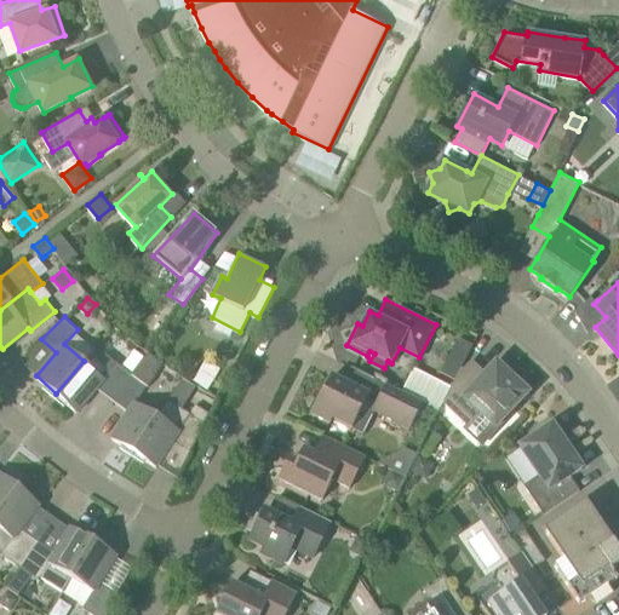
[(441,371),(456,378),(462,366),(474,343),(459,335),(441,371)]
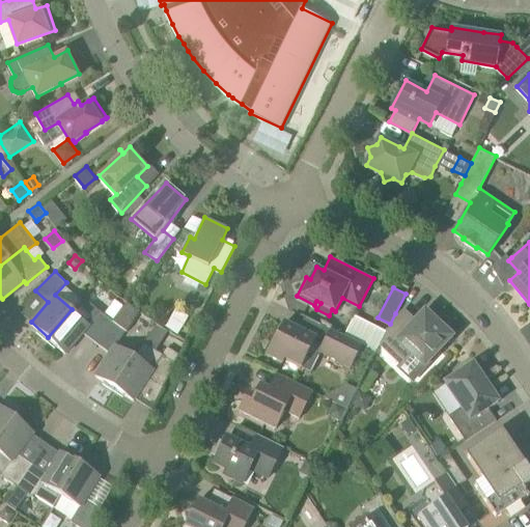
[(127,301),(113,320),(96,341),(110,352),(95,375),(115,387),(135,356),(116,343),(124,331),(126,329),(140,310),(127,301)]
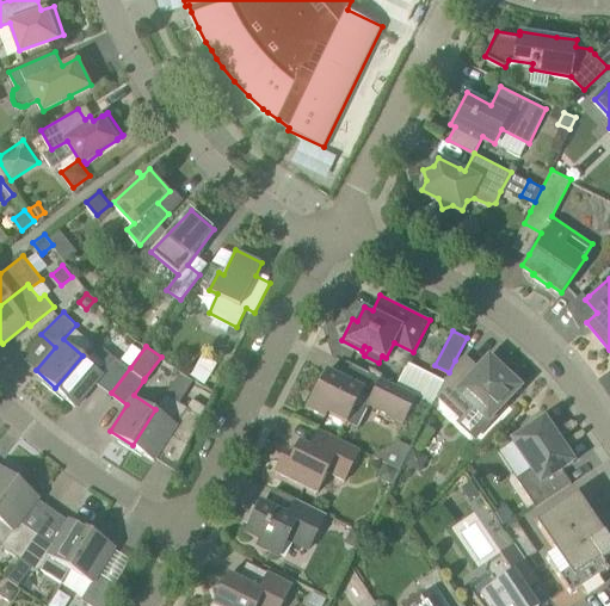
[(93,364),(82,356),(55,388),(75,404),(96,382),(111,393),(130,368),(116,357),(106,348),(93,364)]
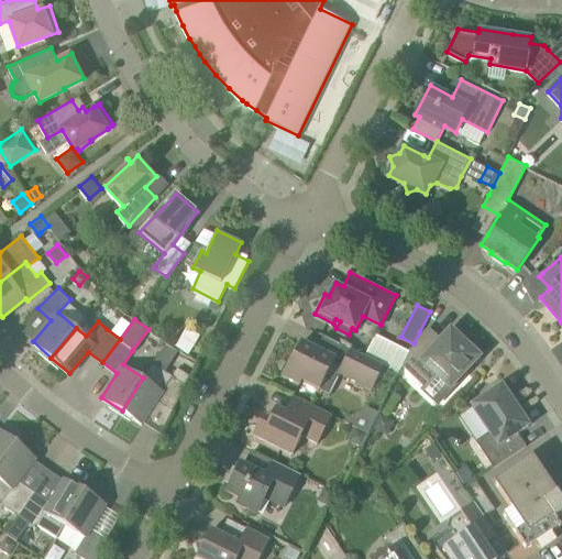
[(403,363),(423,383),(420,387),(439,403),(466,373),(464,371),(481,353),(451,324),(440,336),(428,325),(419,332),(414,343),(409,351),(403,363)]
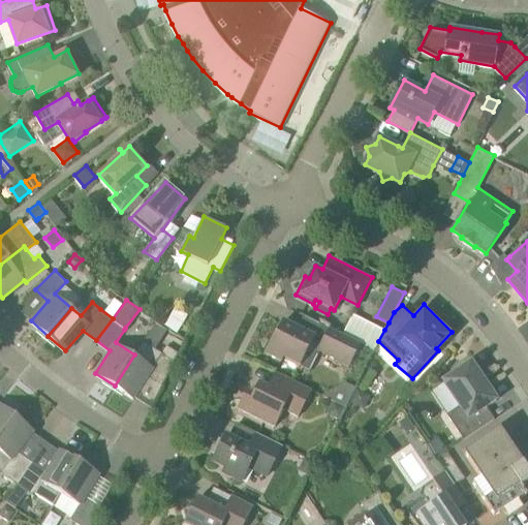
[(176,305),(172,313),(164,323),(178,331),(184,320),(189,312),(176,305)]
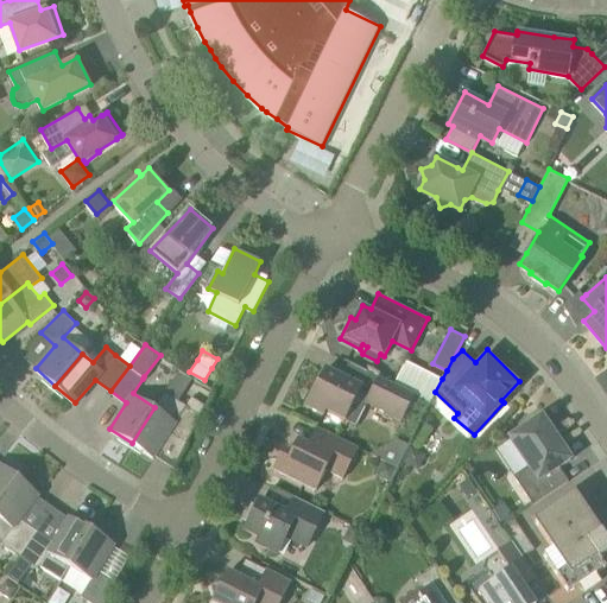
[(442,376),(405,357),(393,381),(430,399),(442,376)]
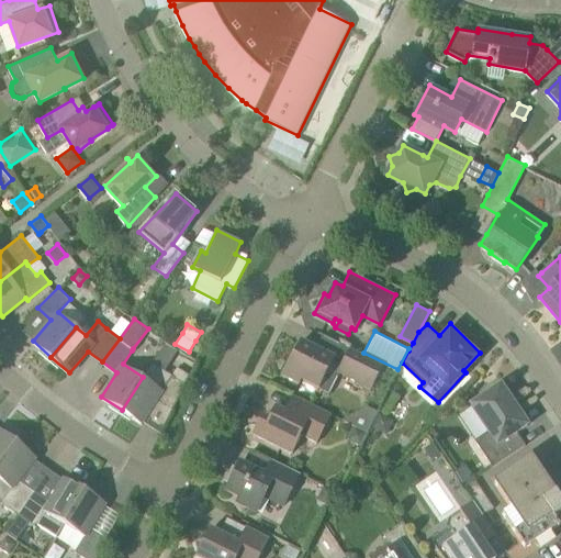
[(302,378),(320,387),(335,356),(301,339),(284,374),(301,382),(302,378)]
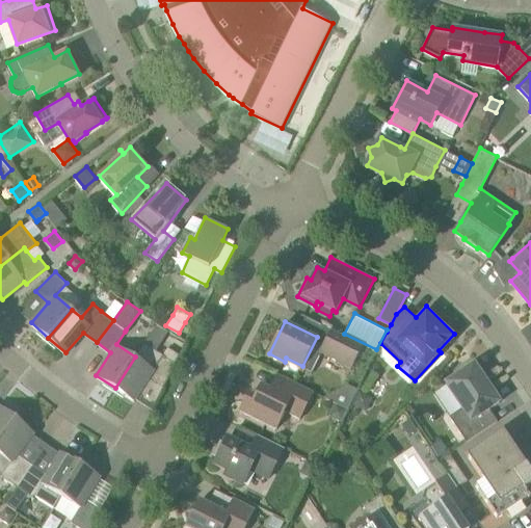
[(346,336),(345,336),(330,328),(320,349),(352,366),(363,345),(363,344),(346,336)]
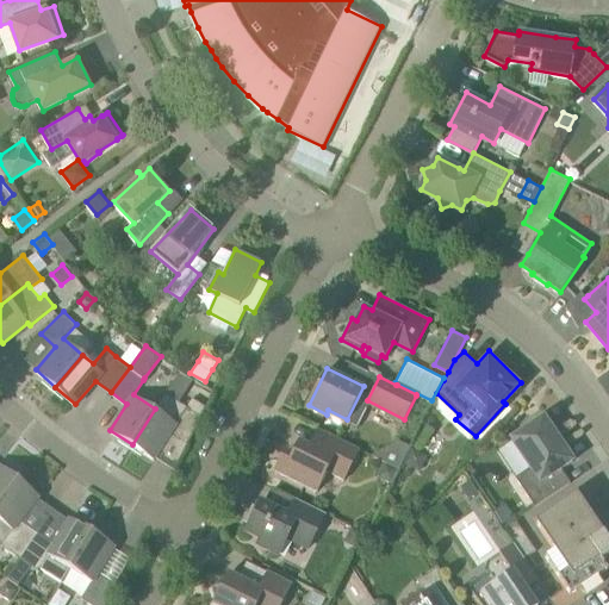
[(166,392),(155,409),(132,444),(154,459),(171,432),(187,443),(202,415),(206,405),(192,397),(187,405),(166,392)]
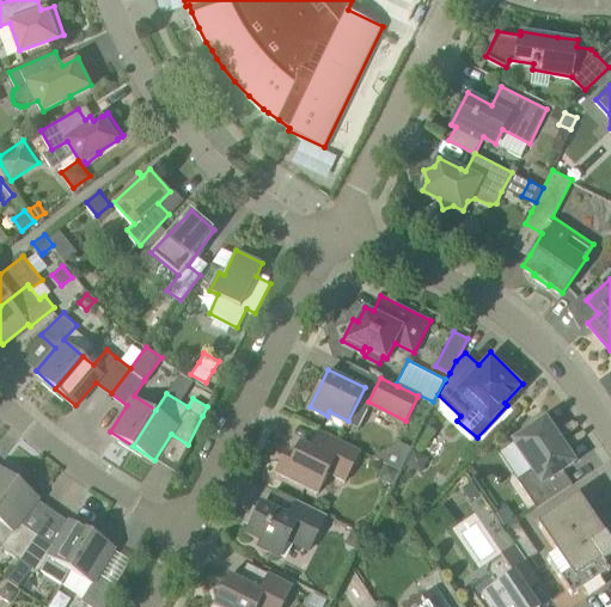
[(547,417),(514,439),(533,467),(518,477),(537,506),(573,483),(564,468),(575,460),(547,417)]
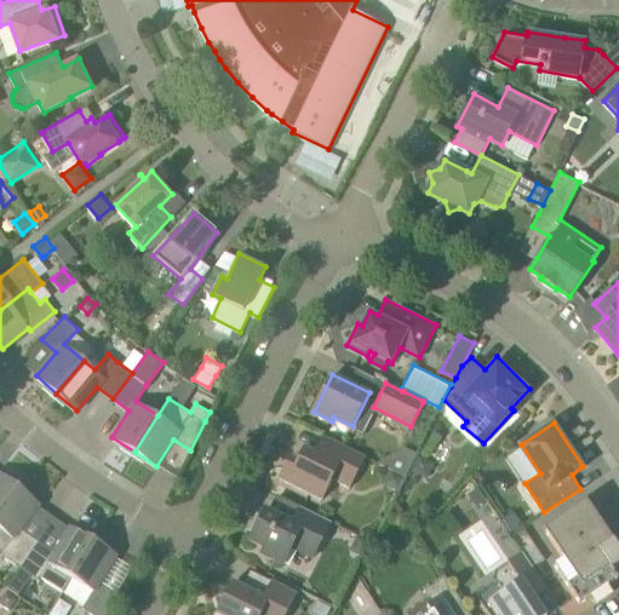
[(350,486),(366,454),(324,434),(315,452),(305,447),(299,460),(291,457),(280,477),(322,499),(333,477),(350,486)]
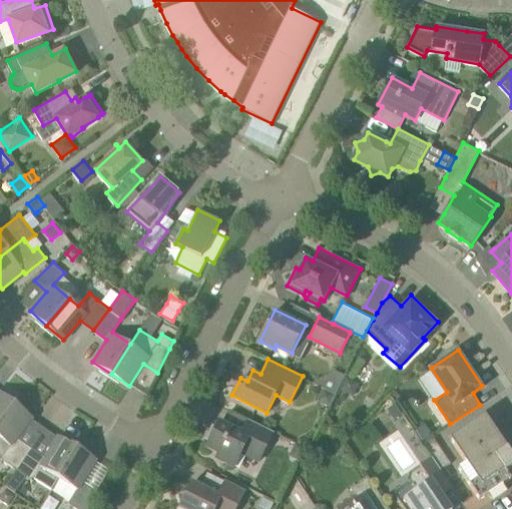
[(324,387),(335,393),(345,373),(334,368),(313,379),(312,382),(324,387)]
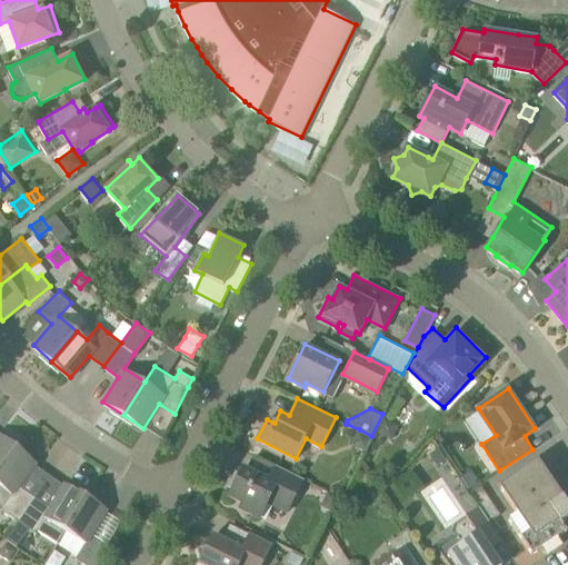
[(378,432),(391,438),(399,424),(385,417),(378,432)]
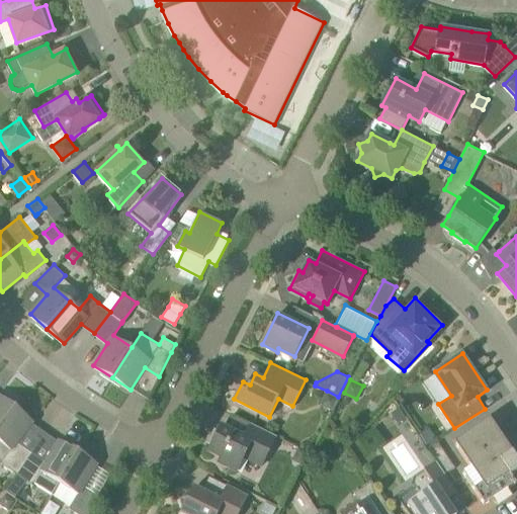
[(321,403),(332,409),(338,397),(327,391),(321,403)]
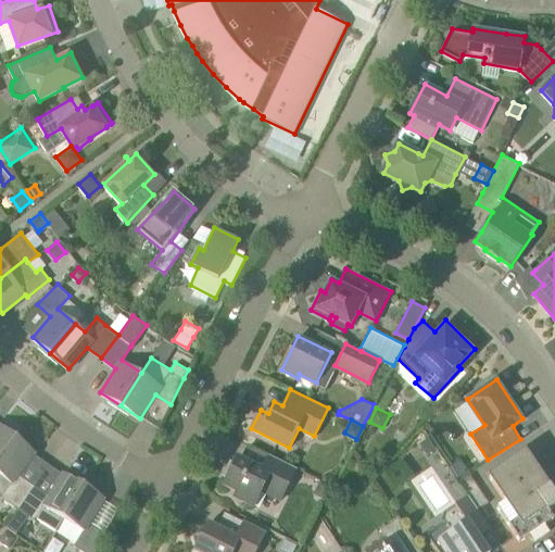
[(0,458),(21,433),(9,424),(7,427),(0,422),(0,458)]
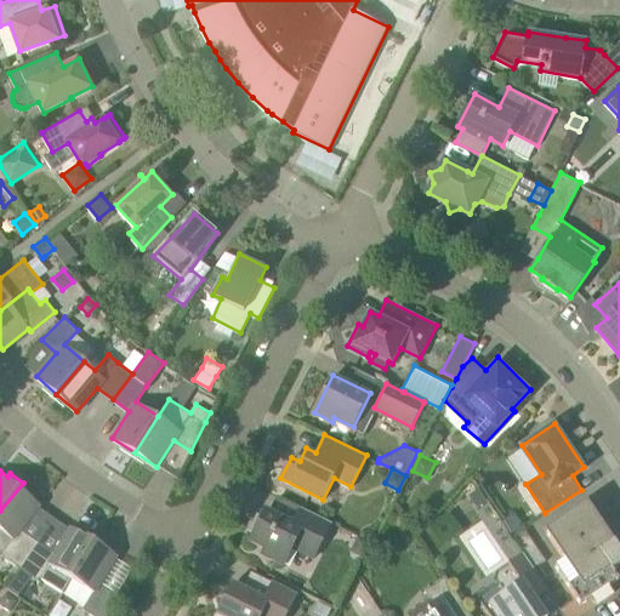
[(0,546),(4,549),(0,553),(21,566),(39,541),(22,529),(41,503),(33,497),(35,494),(23,483),(0,511),(0,546)]
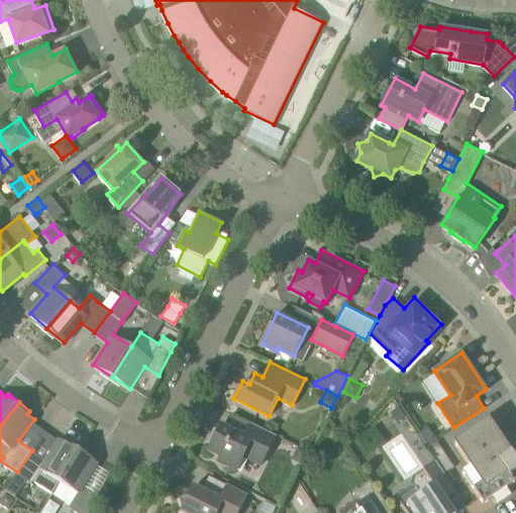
[(405,416),(399,405),(391,409),(397,420),(405,416)]
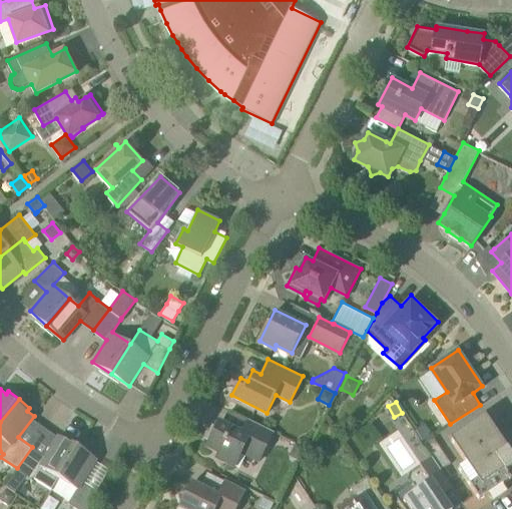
[(247,416),(240,429),(218,417),(214,424),(212,423),(206,436),(208,437),(204,444),(217,451),(214,455),(234,465),(242,450),(260,459),(275,431),(247,416)]
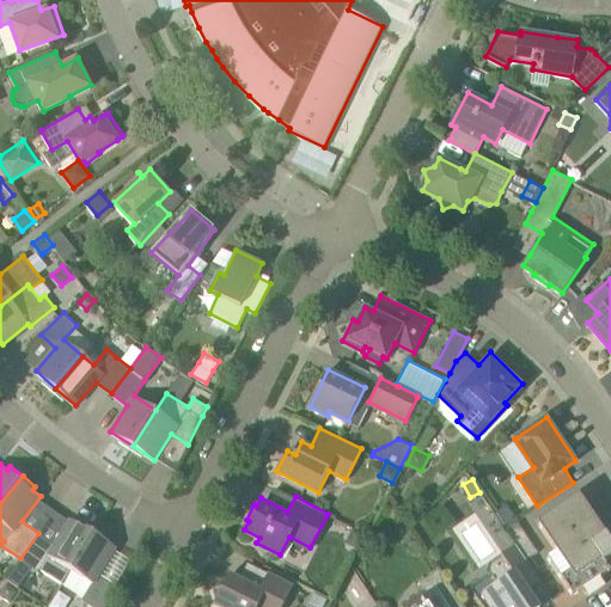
[(548,557),(560,575),(573,594),(584,587),(586,592),(591,592),(602,584),(603,580),(600,576),(610,570),(610,566),(605,559),(610,555),(610,541),(605,534),(597,522),(600,520),(602,516),(593,504),(590,504),(586,507),(579,496),(538,522),(556,551),(548,557)]
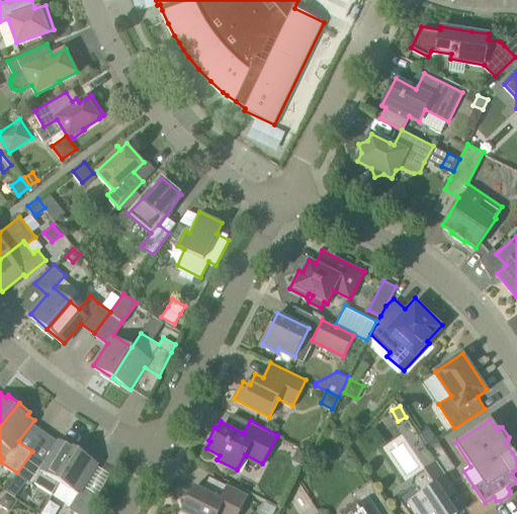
[(430,424),(419,431),(427,443),(437,436),(430,424)]
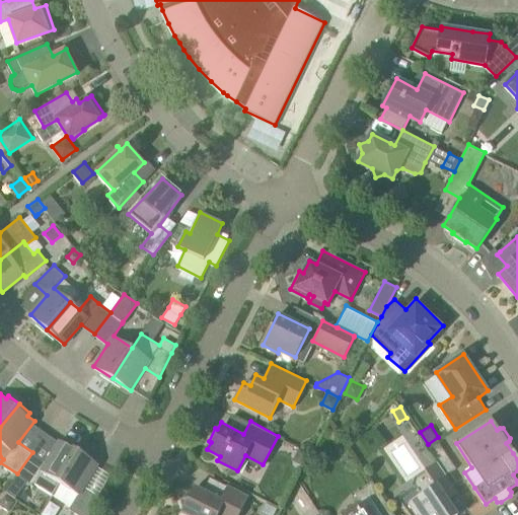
[(32,452),(17,473),(5,490),(15,496),(26,480),(33,485),(35,482),(53,494),(81,447),(70,440),(68,444),(60,439),(46,461),(32,452)]
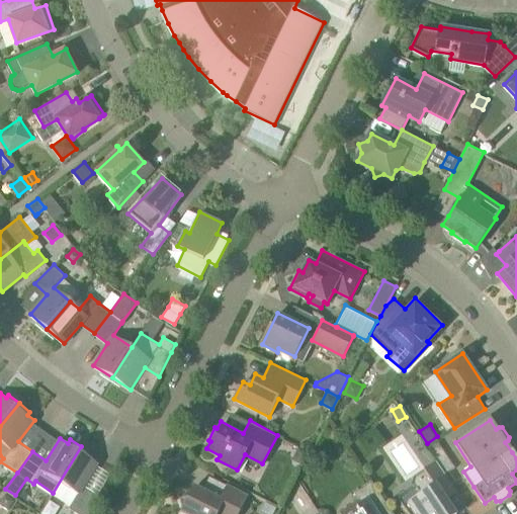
[(428,447),(437,460),(445,473),(454,466),(438,440),(428,447)]
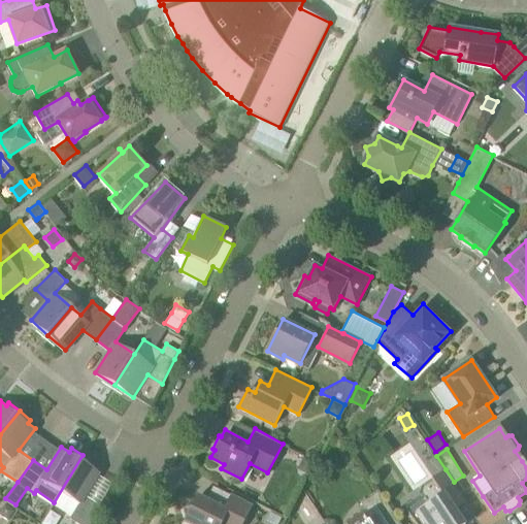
[(298,466),(310,472),(317,460),(304,454),(298,466)]
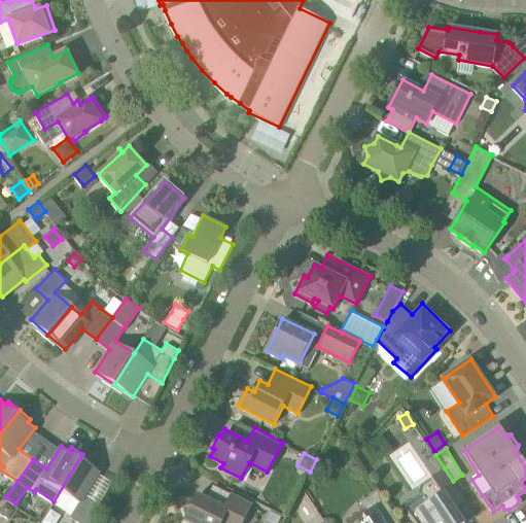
[(54,501),(72,513),(71,516),(82,522),(92,522),(102,503),(85,493),(100,471),(93,465),(95,462),(82,454),(54,501)]
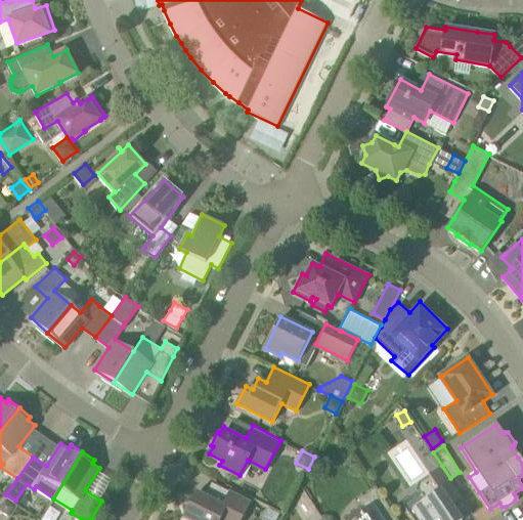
[(462,519),(451,505),(464,497),(450,478),(442,466),(429,474),(430,476),(420,483),(419,489),(421,492),(404,505),(413,519),(462,519)]
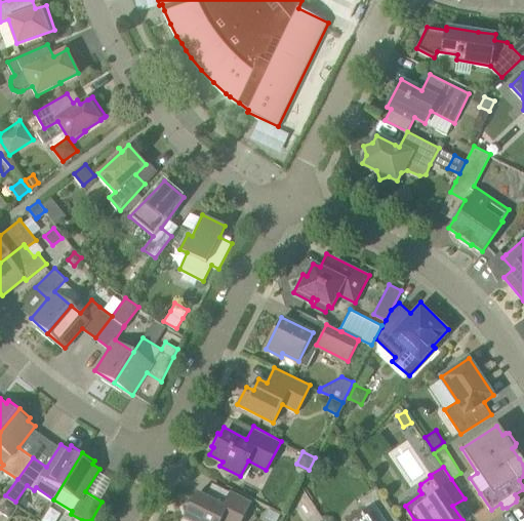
[(241,520),(251,502),(212,482),(204,494),(196,489),(188,503),(183,504),(186,514),(184,518),(188,520),(241,520)]
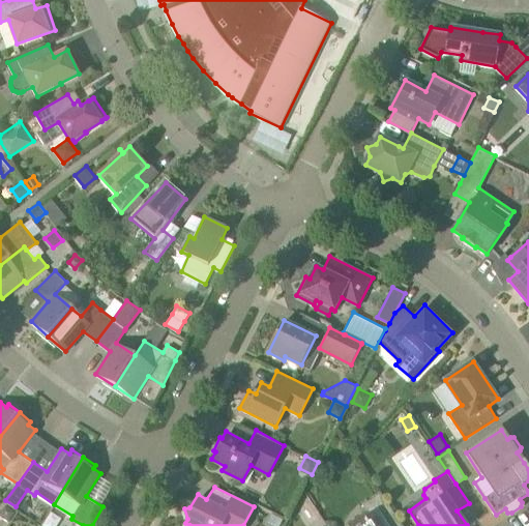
[(363,503),(368,509),(348,523),(349,525),(398,525),(403,523),(381,491),(363,503)]
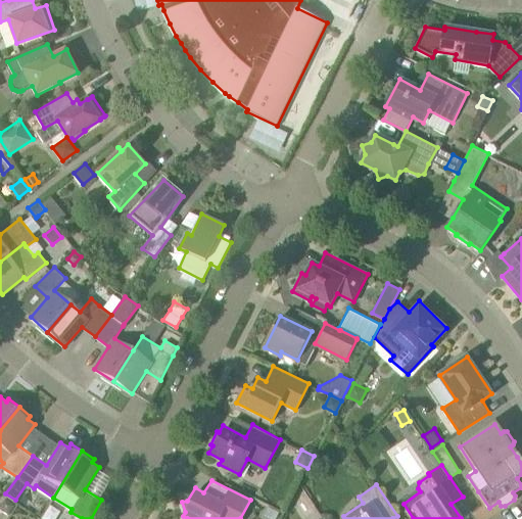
[(2,503),(2,508),(9,513),(15,503),(6,497),(2,503)]
